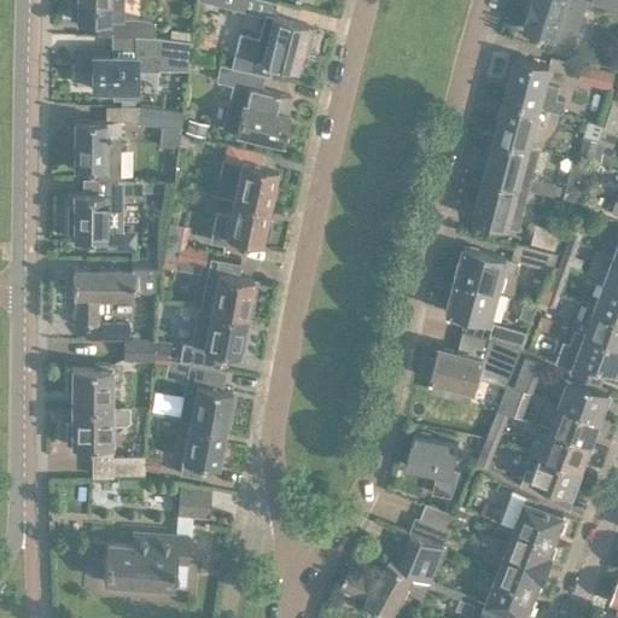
[(99,34),(150,35),(151,35),(151,34),(151,23),(140,18),(122,17),(121,0),(75,0),(75,21),(99,22),(99,34)]
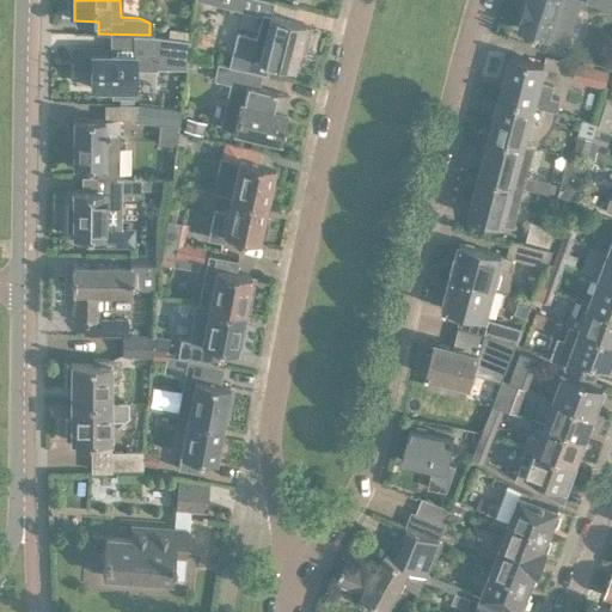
[(576,0),(526,0),(518,28),(531,31),(531,32),(536,34),(548,37),(544,49),(560,54),(576,0)]
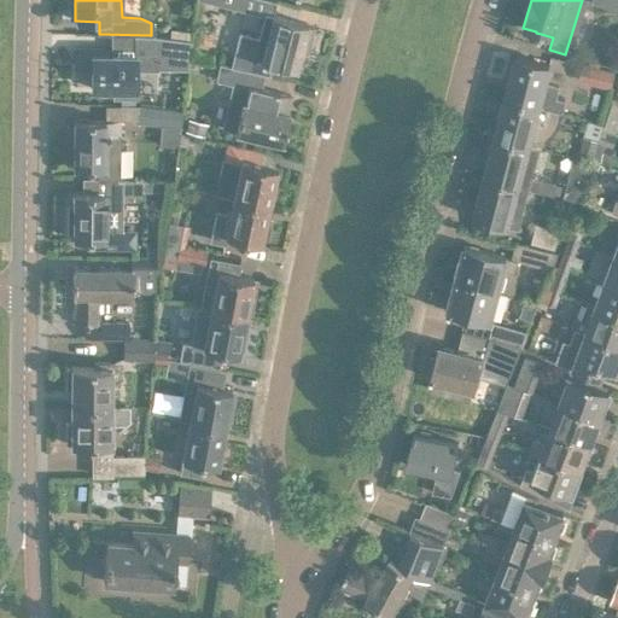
[(617,11),(617,0),(592,0),(590,3),(617,11)]
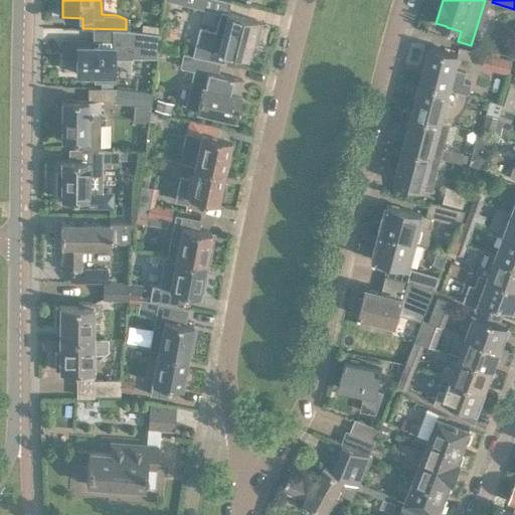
[(254,21),(255,19),(219,10),(214,30),(198,26),(191,54),(212,59),(222,62),(225,52),(245,57),(249,41),(255,43),(261,22),(254,21)]
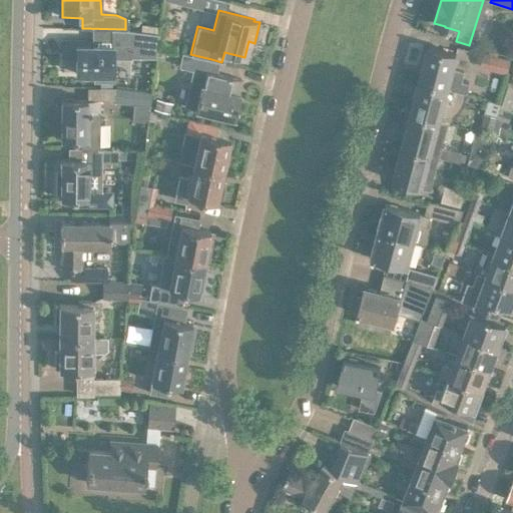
[(158,33),(125,28),(125,29),(124,29),(123,41),(123,42),(128,43),(156,46),(158,33)]
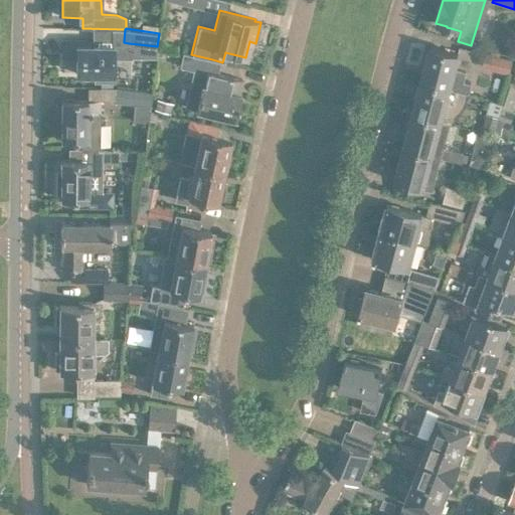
[(112,57),(129,58),(129,43),(124,42),(124,41),(111,41),(111,45),(82,45),(80,40),(62,40),(62,43),(62,53),(61,53),(61,56),(75,57),(75,73),(94,73),(93,81),(112,81),(112,57)]
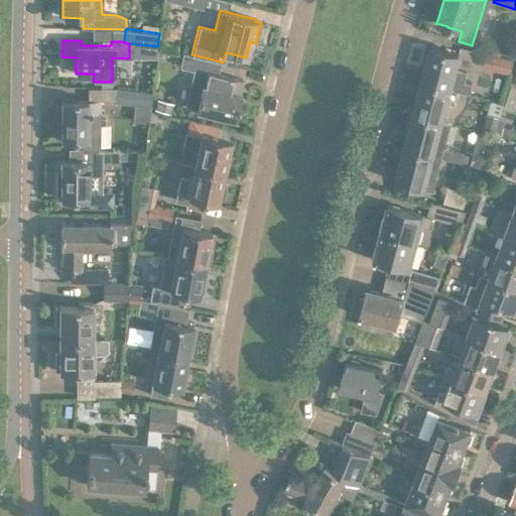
[(430,46),(421,81),(459,90),(469,93),(472,84),(463,81),(466,71),(455,68),(458,53),(430,46)]
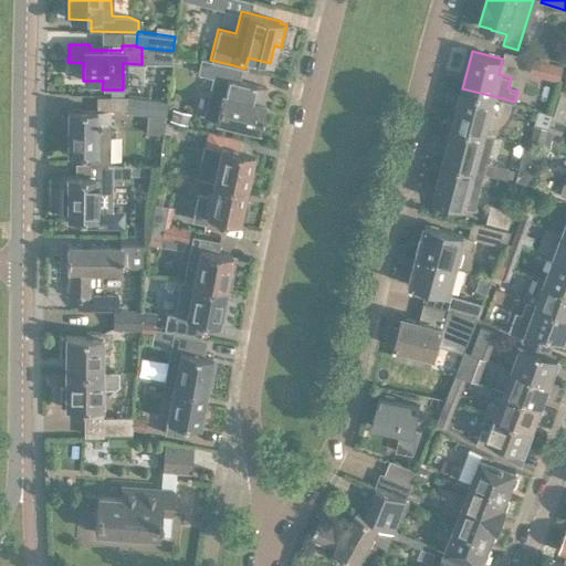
[(264,104),(261,103),(265,86),(230,79),(233,65),(210,60),(199,58),(196,73),(218,79),(215,92),(208,90),(201,117),(258,130),(264,104)]
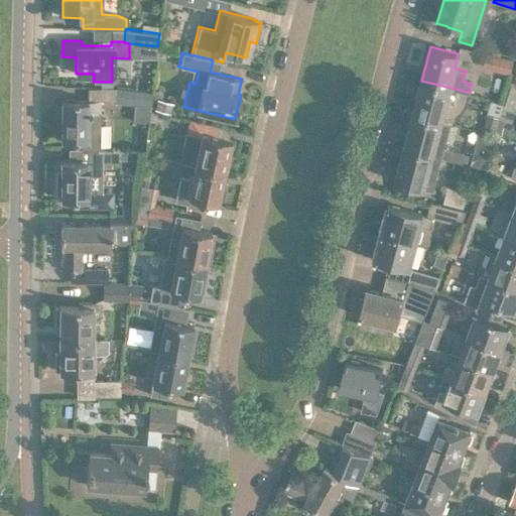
[(482,66),(509,73),(512,60),(486,53),(482,66)]
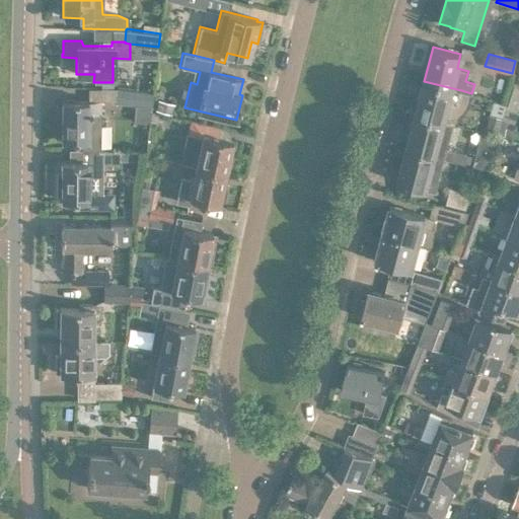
[(518,81),(515,80),(506,107),(518,112),(518,81)]
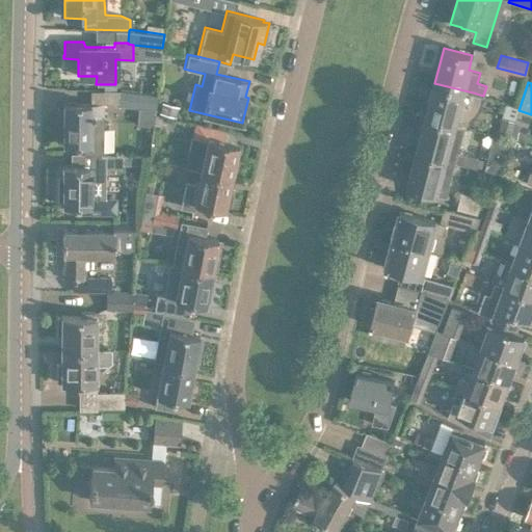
[(483,96),(473,92),(434,83),(426,117),(464,128),(469,129),(471,118),(473,116),(475,113),(477,111),(479,108),(480,106),(481,103),(482,101),(483,96)]
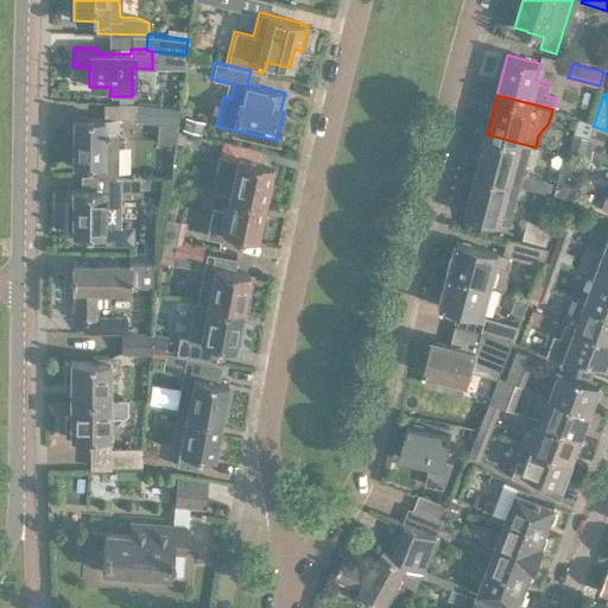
[(134,119),(159,122),(177,125),(178,109),(134,103),(134,119)]
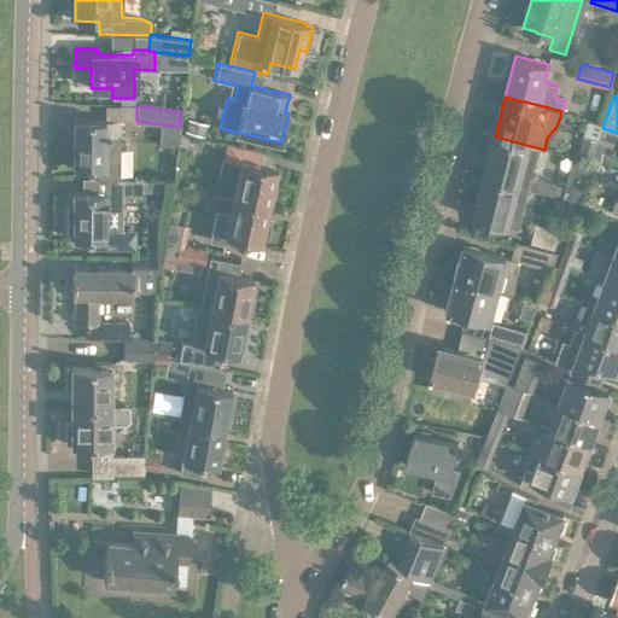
[(191,118),(187,130),(205,135),(208,123),(191,118)]
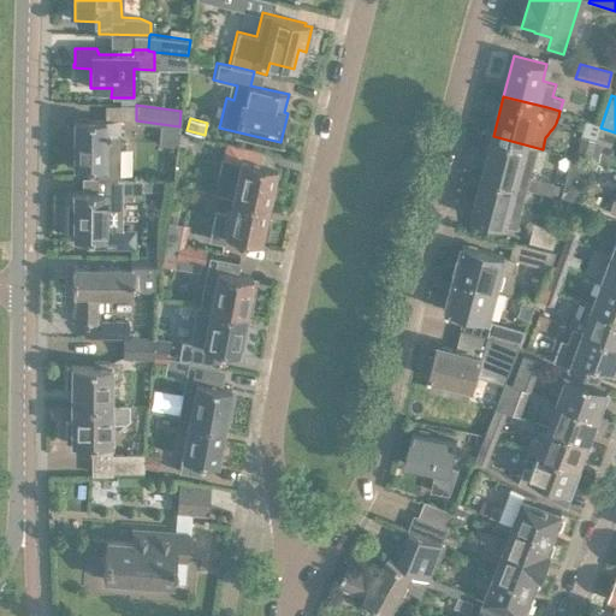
[(118,119),(72,119),(72,167),(96,167),(96,177),(118,177),(118,119)]
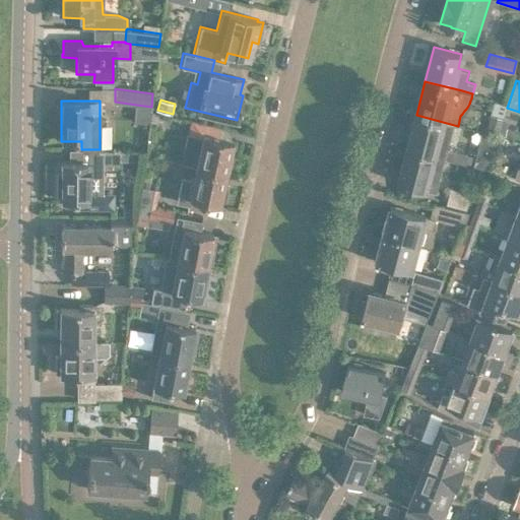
[(493,113),(486,131),(498,135),(504,116),(493,113)]
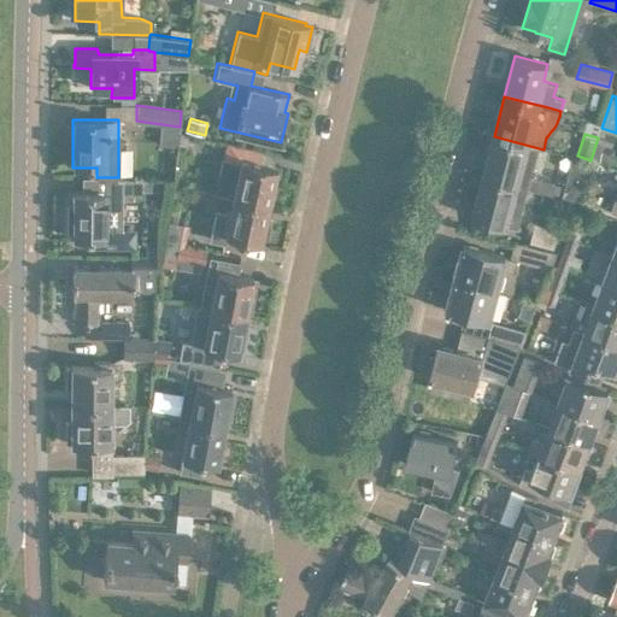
[(527,145),(494,136),(483,176),(516,184),(526,187),(552,194),(554,182),(532,176),(539,148),(527,145)]
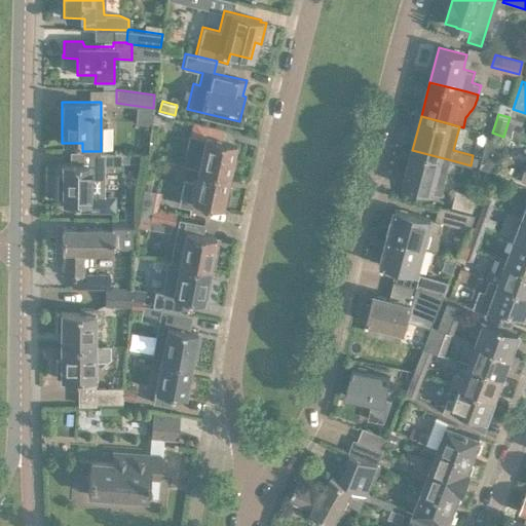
[(512,121),(506,136),(520,140),(525,126),(512,121)]
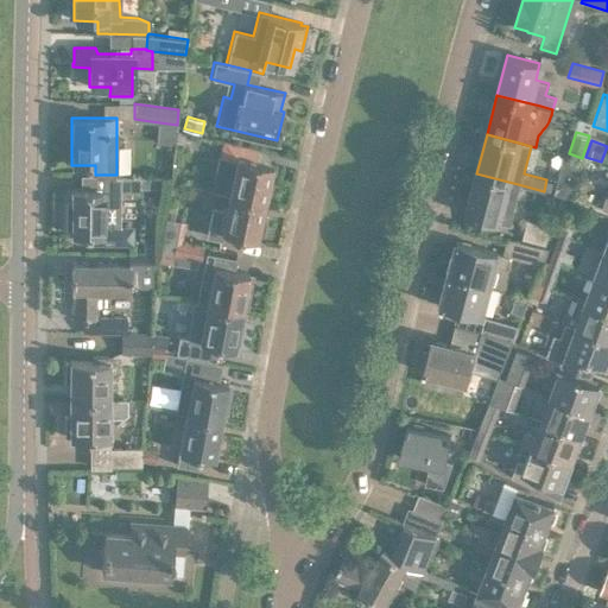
[(219,192),(264,202),(272,165),(254,160),(257,149),(227,143),(223,158),(219,158),(215,175),(219,175),(215,191),(219,192)]
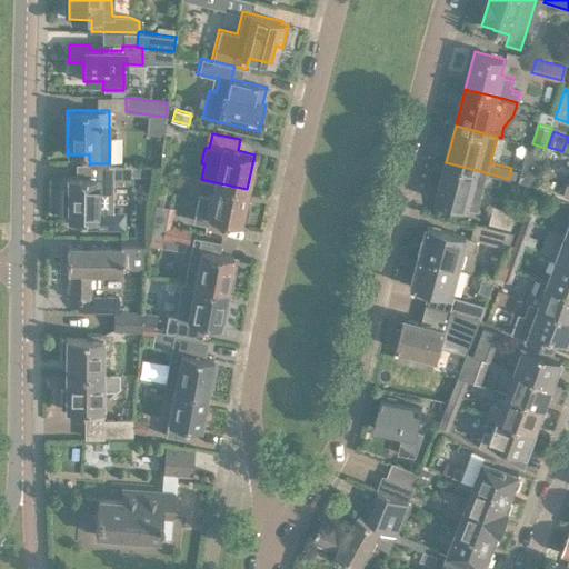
[(485,172),(476,170),(446,162),(436,200),(467,208),(471,188),(480,190),(485,172)]
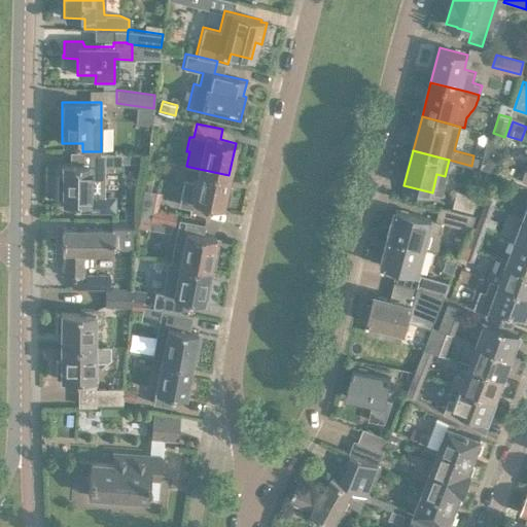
[(120,167),(120,154),(120,153),(88,153),(88,164),(62,164),(62,175),(58,175),(58,199),(62,199),(62,204),(73,204),(73,211),(74,212),(74,210),(114,211),(114,196),(102,196),(102,190),(101,185),(99,180),(99,167),(120,167)]
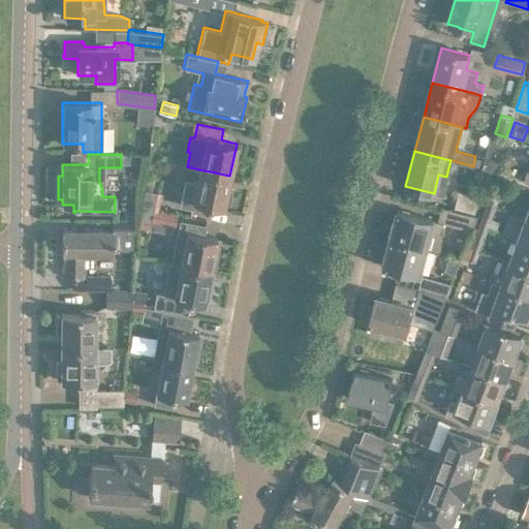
[(499,157),(492,155),(484,158),(483,160),(480,168),(494,172),(499,157)]
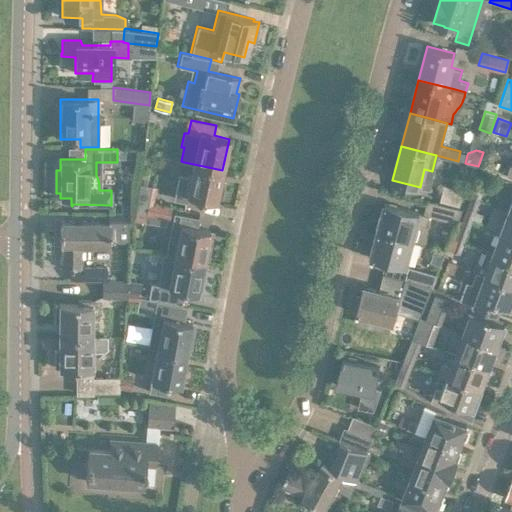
[(218,185),(222,170),(184,162),(176,198),(186,200),(187,195),(215,201),(216,197),(220,198),(222,186),(218,185)]
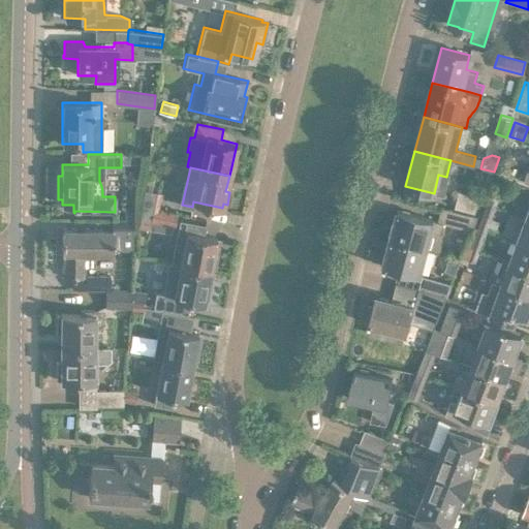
[(145,190),(143,207),(155,209),(158,193),(145,190)]
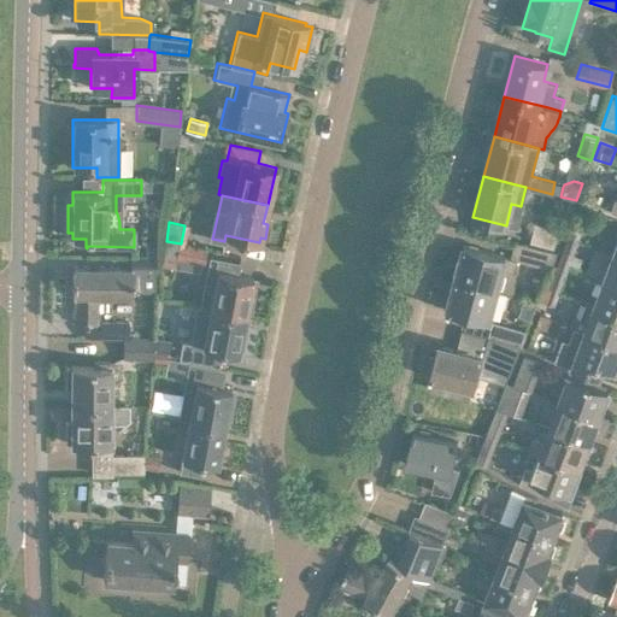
[(530,241),(553,247),(558,229),(535,223),(530,241)]
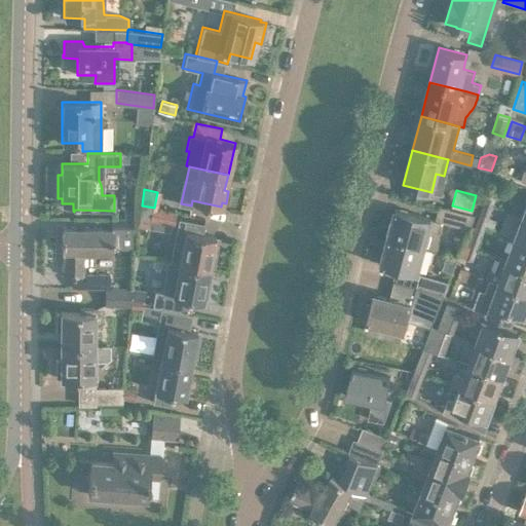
[(489,191),(485,203),(492,207),(497,193),(489,191)]
